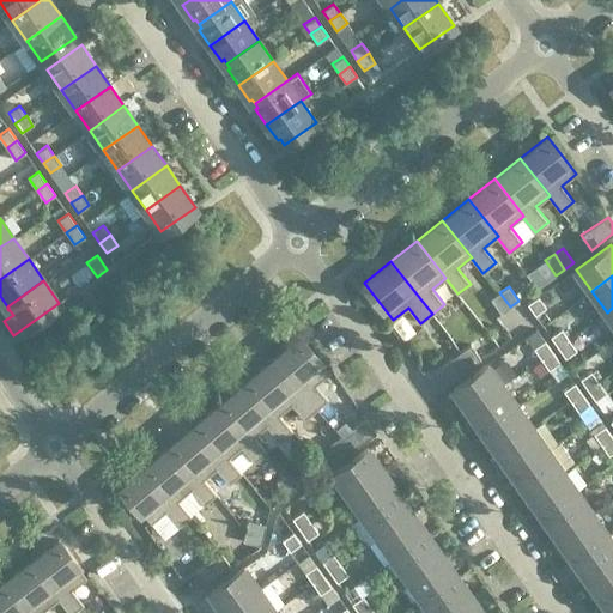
[(510,307),(499,292),(491,298),(502,314),(510,307)]
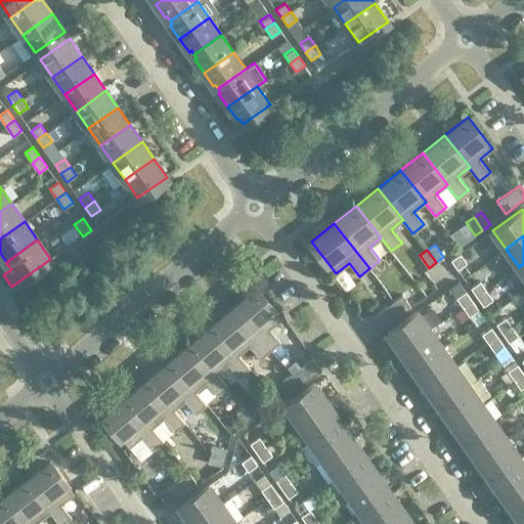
[(457,269),(467,262),(461,253),(451,260),(457,269)]
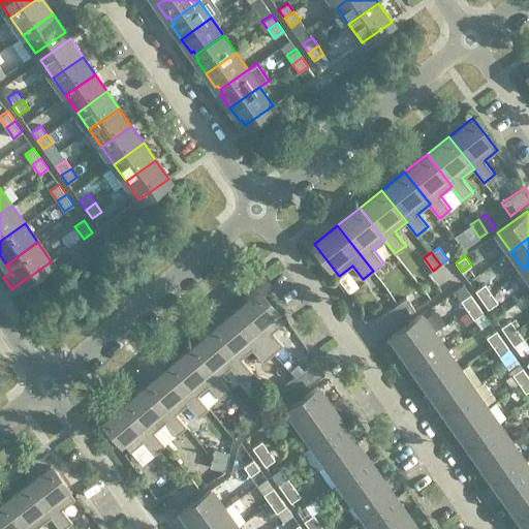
[(83,267),(75,257),(63,266),(70,276),(83,267)]
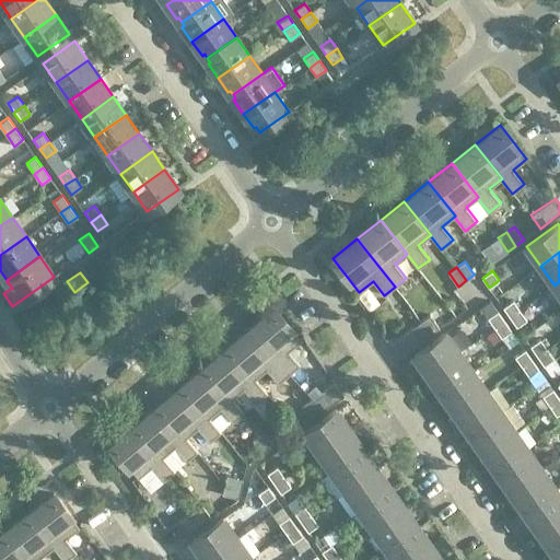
[(513,300),(503,307),(510,317),(520,310),(513,300)]
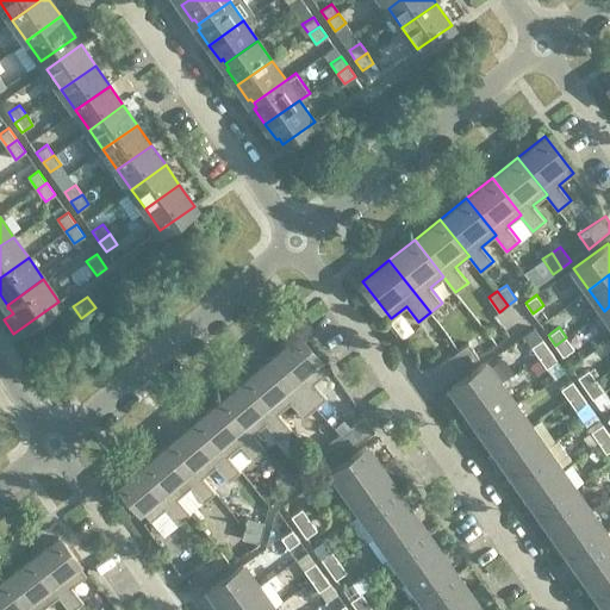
[(298,334),(272,356),(315,408),(327,397),(313,383),(328,371),(298,334)]
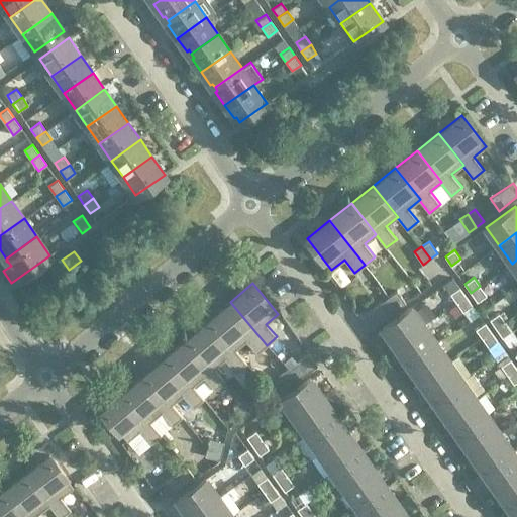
[(486,295),(480,286),(471,293),(477,302),(486,295)]
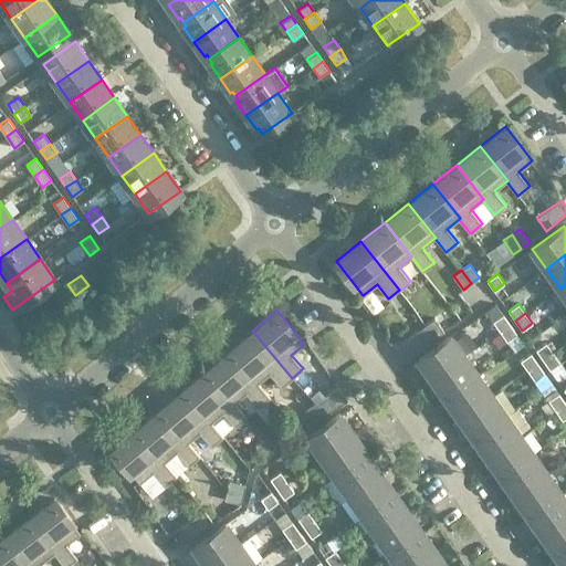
[(510,324),(503,314),(493,322),(500,332),(510,324)]
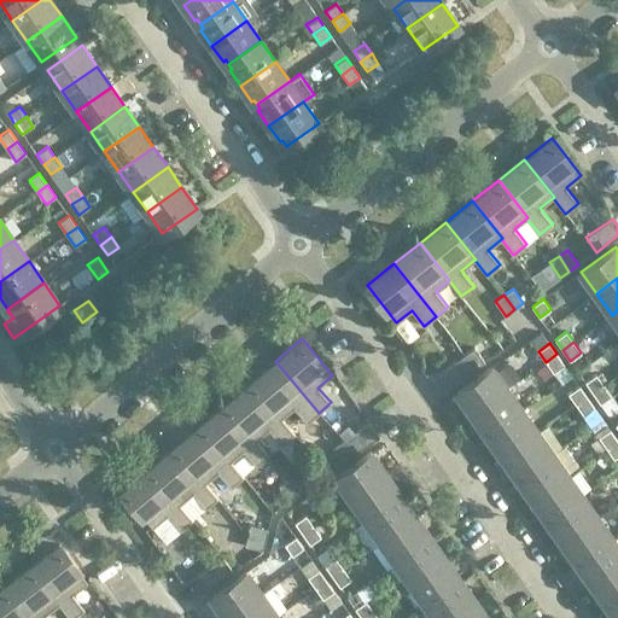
[(474,348),(466,354),(476,368),(485,362),(474,348)]
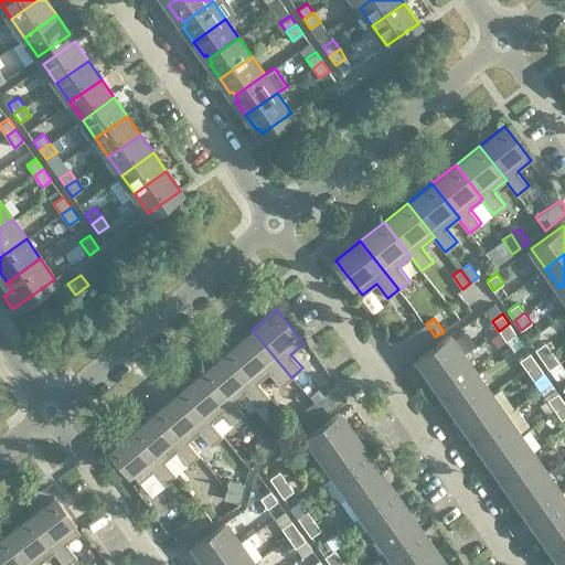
[(435,337),(426,323),(401,341),(409,354),(435,337)]
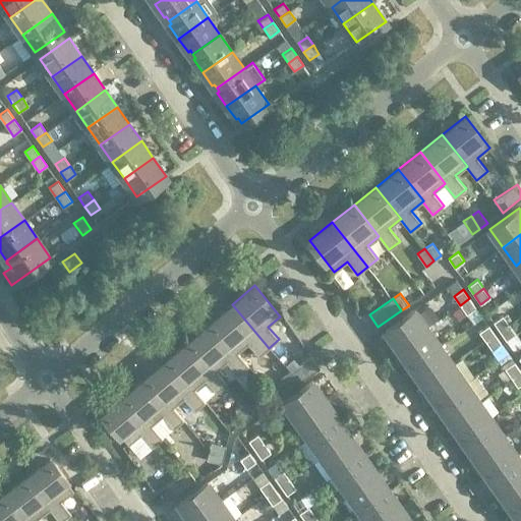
[(475,307),(469,298),(460,305),(466,313),(475,307)]
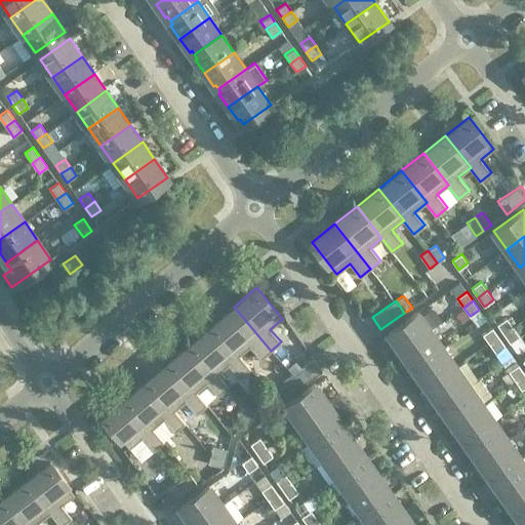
[(271,351),(234,307),(212,325),(238,356),(239,355),(250,347),(260,359),(271,351)]
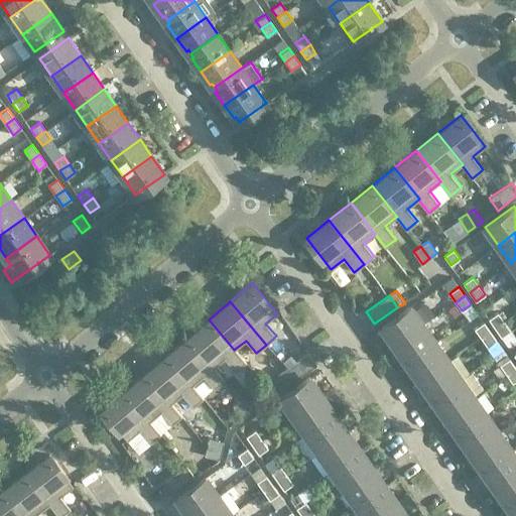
[(423,325),(410,305),(381,327),(394,345),(423,325)]
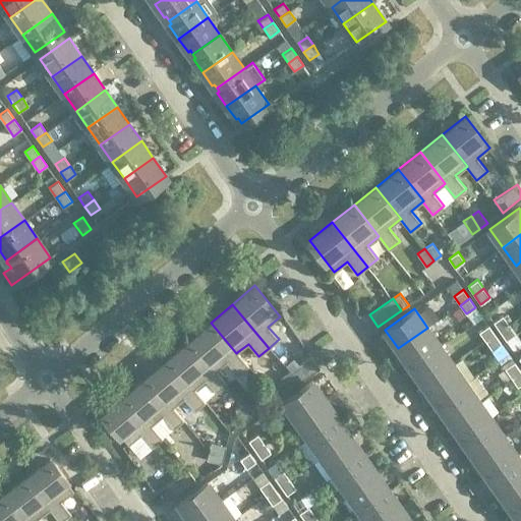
[(503,315),(494,322),(500,331),(509,325),(503,315)]
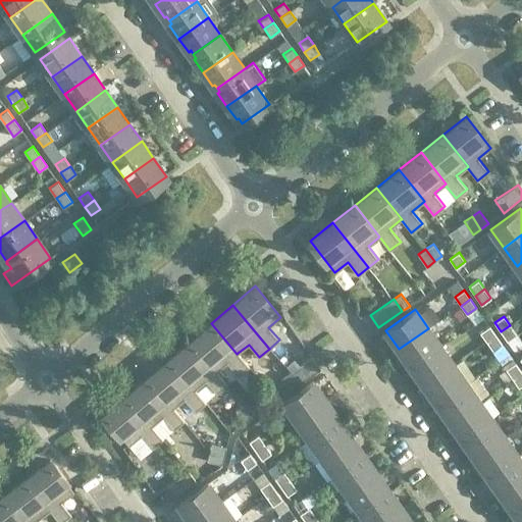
[(237,354),(211,323),(190,342),(215,372),(216,371),(226,362),(238,375),(249,366),(238,353),(237,354)]
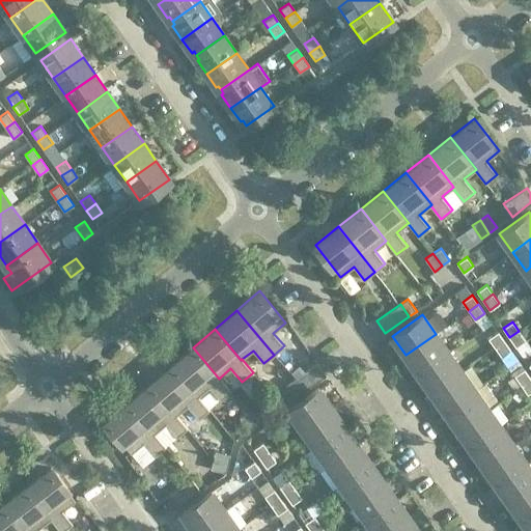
[(525,340),(519,331),(509,337),(515,346),(525,340)]
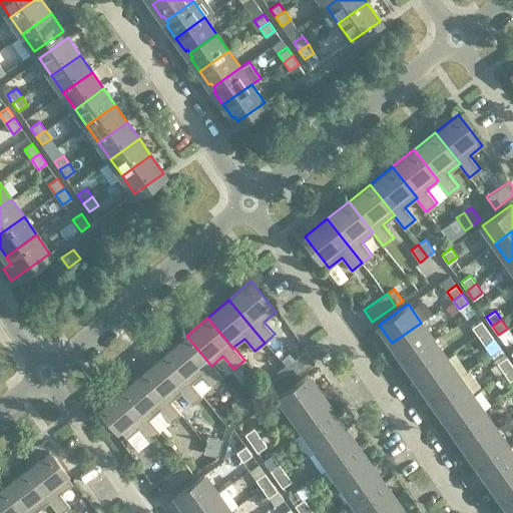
[(487,329),(481,321),(472,327),(478,336),(487,329)]
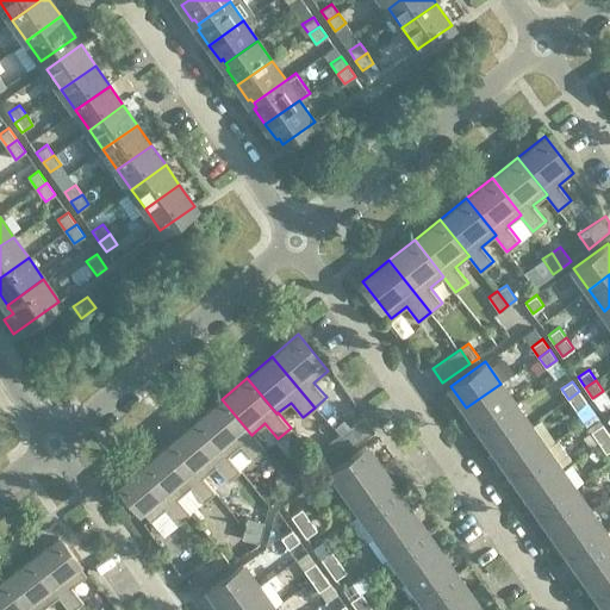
[(516,405),(500,384),(466,408),(481,429),(516,405)]
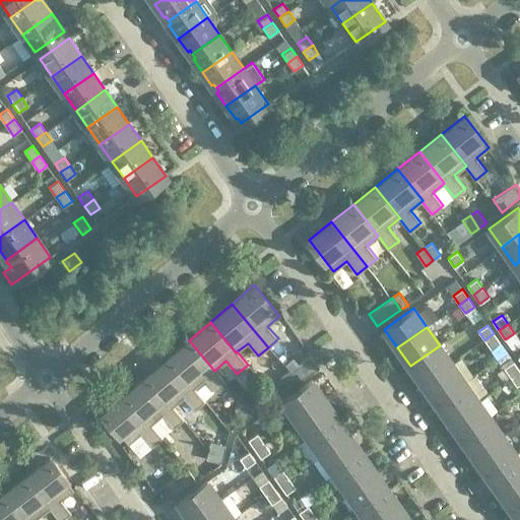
[(500,342),(494,333),(484,340),(491,349),(500,342)]
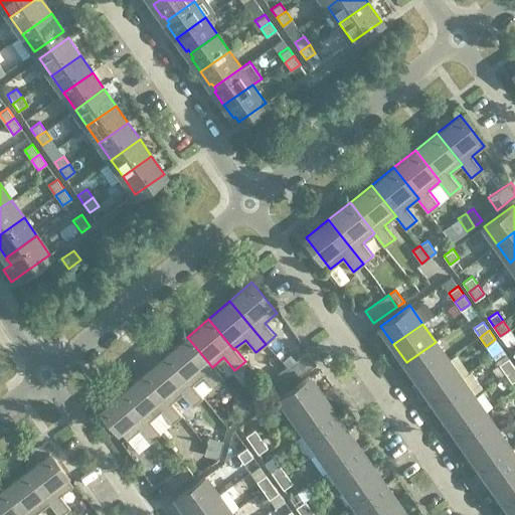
[(212,367),(187,337),(166,354),(191,385),(192,384),(202,375),(213,388),(224,379),(213,366),(212,367)]
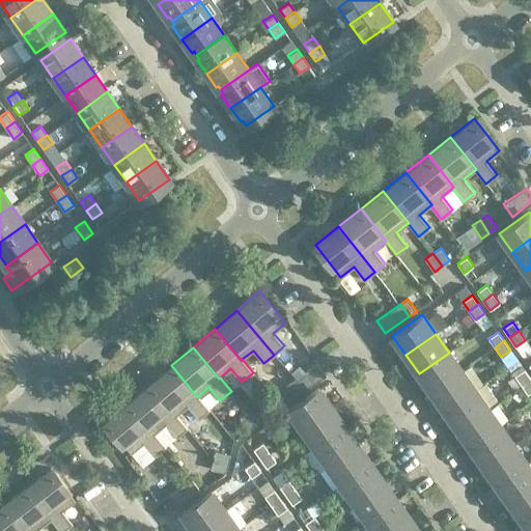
[(462,370),(449,353),(419,373),(431,392),(462,370)]
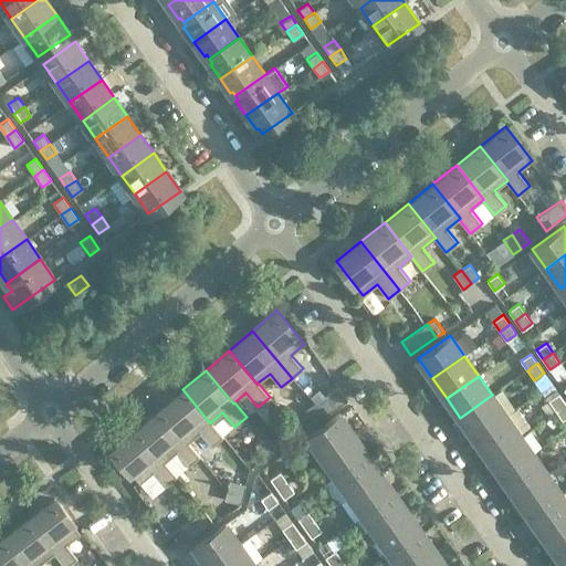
[(347,400),(338,386),(314,404),(322,418),(347,400)]
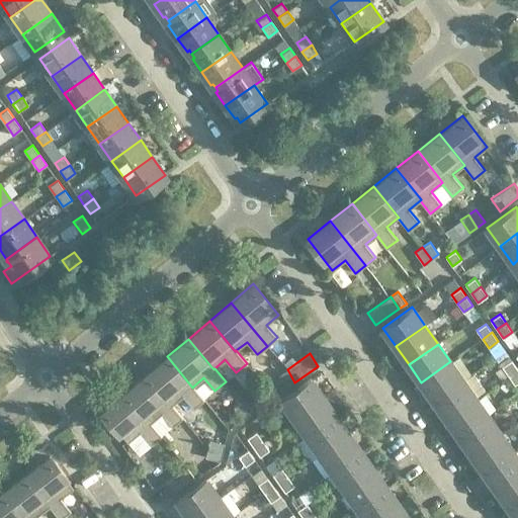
[(192,387),(167,356),(146,374),(171,405),(172,405),(182,396),(193,409),(204,400),(193,386),(192,387)]
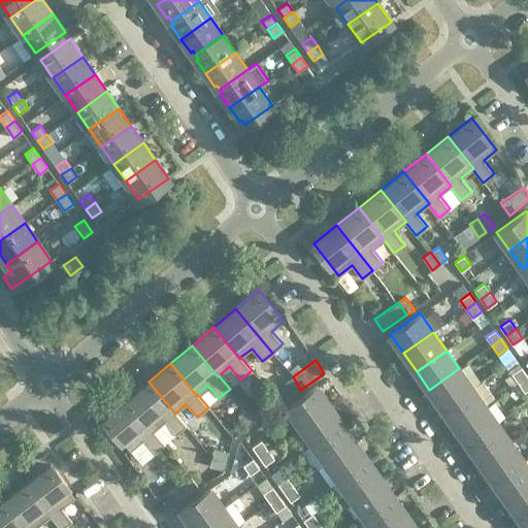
[(527,375),(521,366),(512,373),(518,383),(527,375)]
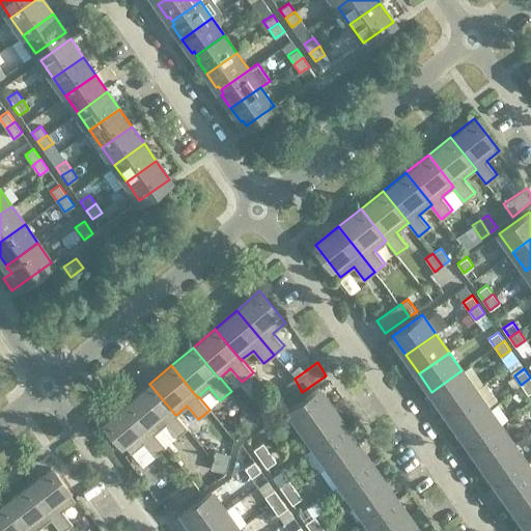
[(475,389),(462,370),(431,392),(445,411),(475,389)]
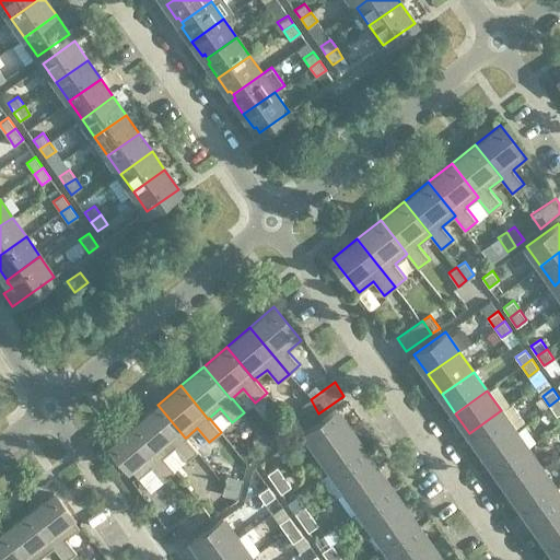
[(559,412),(559,399),(559,398),(549,406),(556,416),(559,412)]
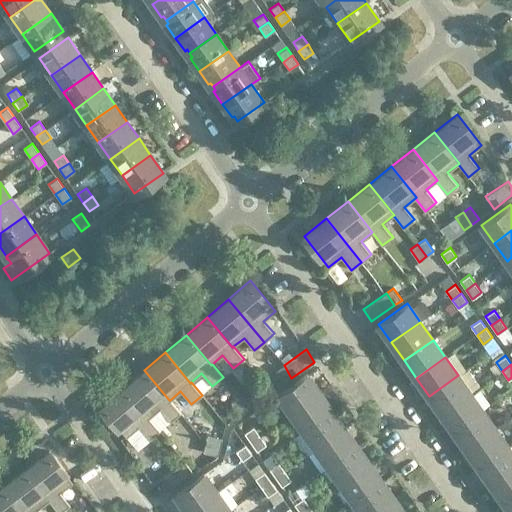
[(291,378),(284,365),(275,371),(284,383),(291,378)]
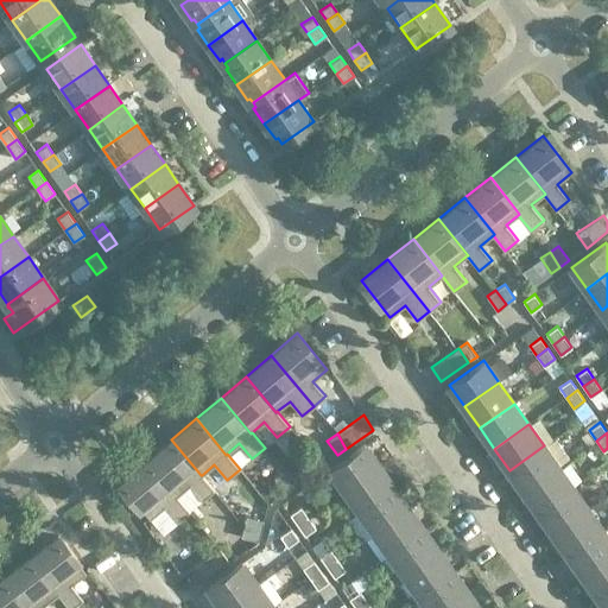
[(201,475),(171,439),(145,461),(176,496),(177,496),(189,486),(202,500),(215,489),(202,475),(201,475)]
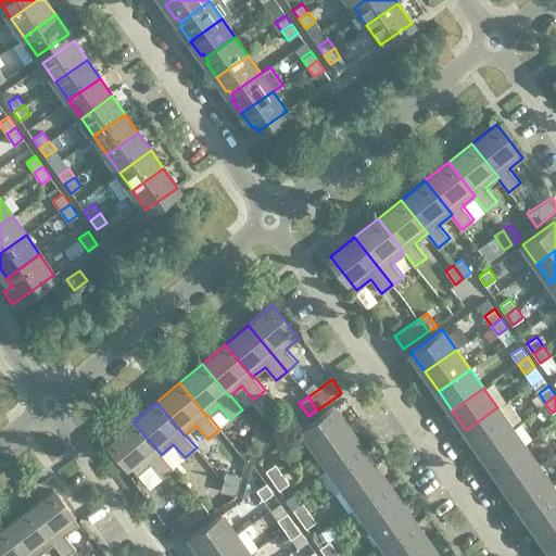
[(348,427),(333,406),(302,428),(316,449),(348,427)]
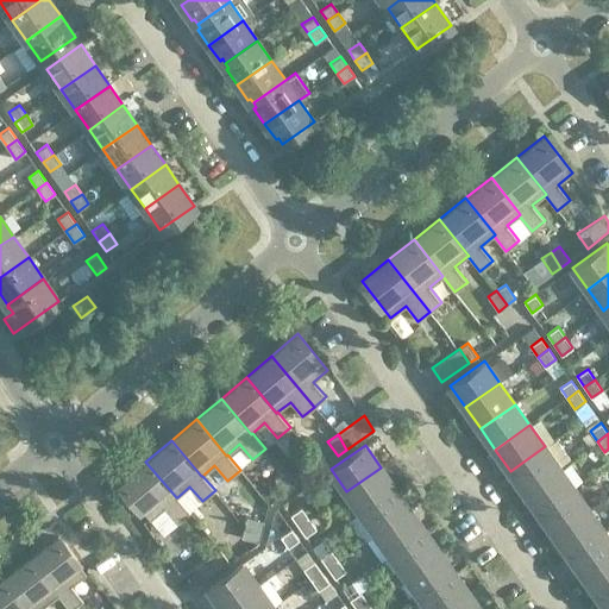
[(559,468),(545,446),(510,471),(525,491),(559,468)]
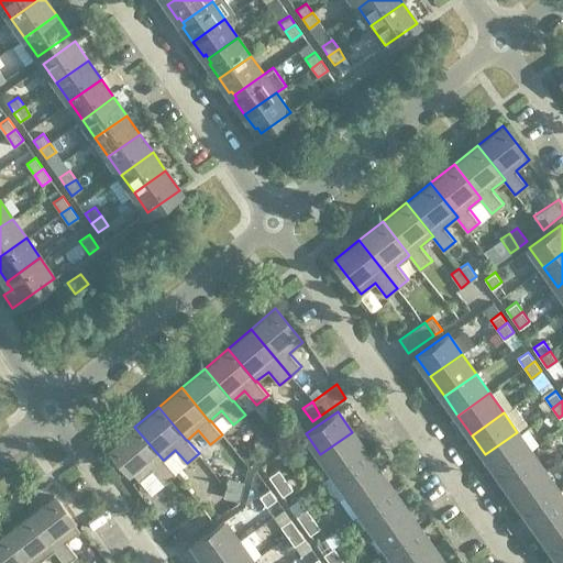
[(163,460),(134,427),(111,448),(139,481),(152,470),(164,483),(175,473),(164,460),(163,460)]
